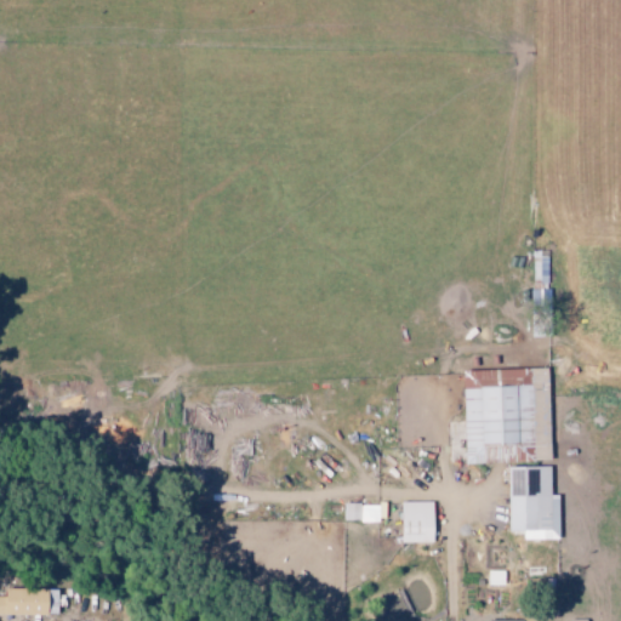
[(550,368),(465,370),(468,465),(553,461),(550,368)]
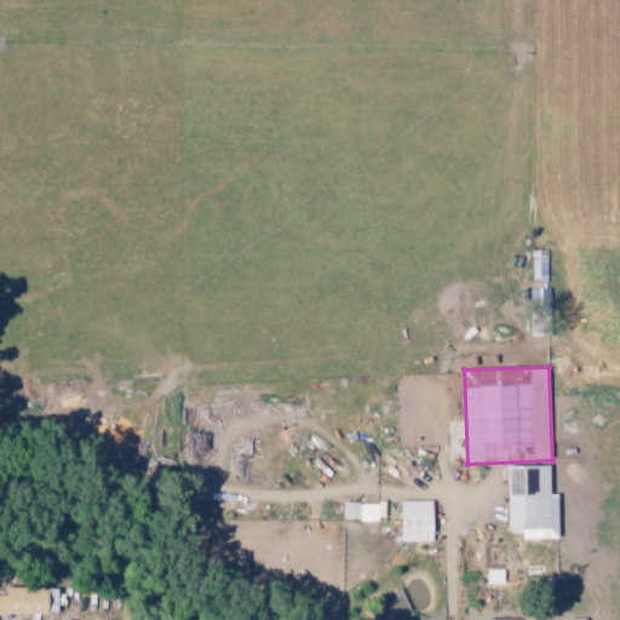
[(551,465),(510,466),(511,530),(524,530),(524,539),(560,538),(558,494),(551,494),(551,465)]
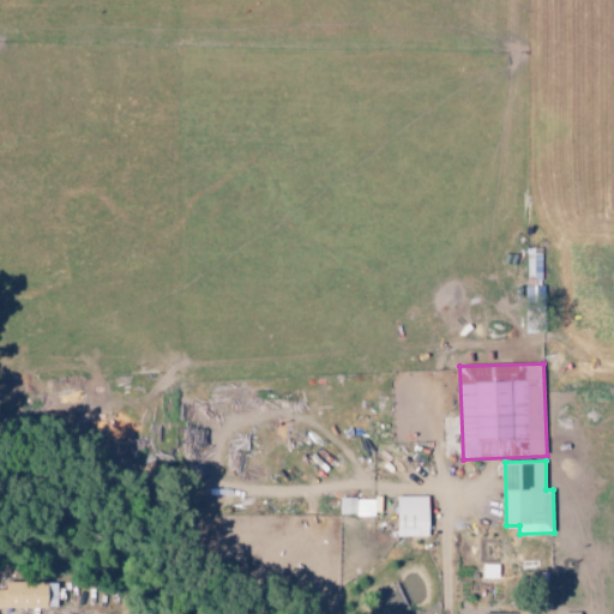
[(429,495),(398,497),(399,537),(431,536),(429,495)]
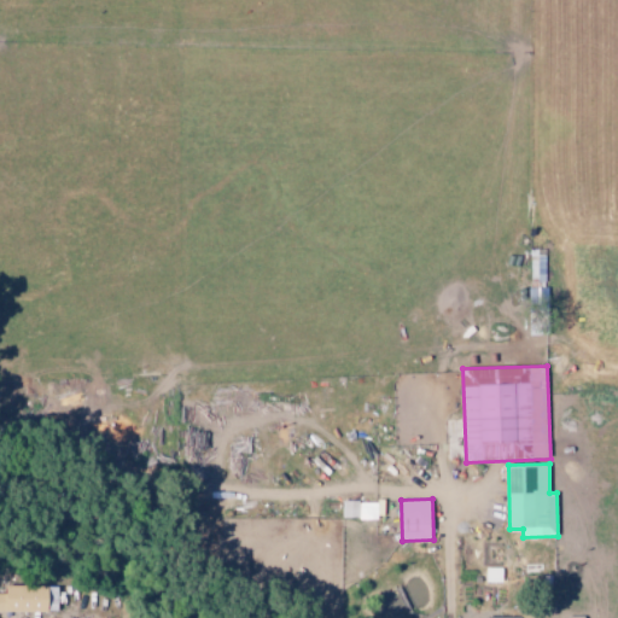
[(378,501),(342,502),(342,519),(379,518),(378,501)]
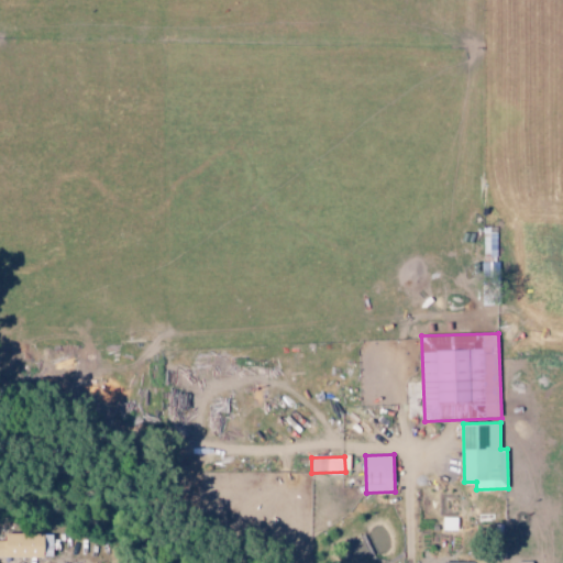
[(0,556),(53,558),(54,533),(7,533),(7,541),(0,540),(0,556)]
